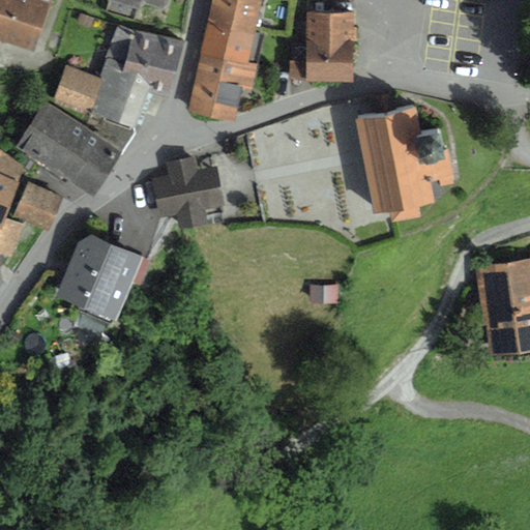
[(35,0),(0,0),(0,37),(32,49),(48,4),(35,0)]
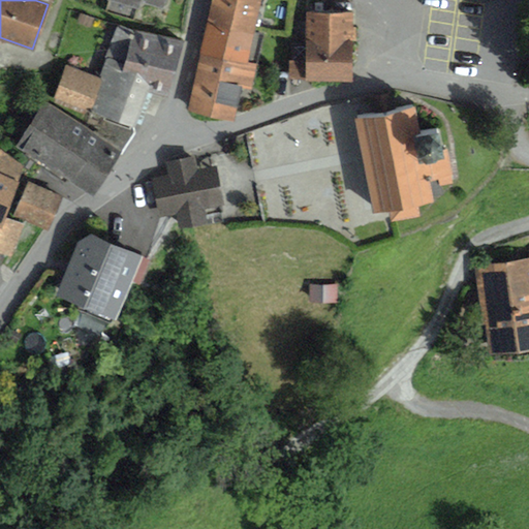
[(110,0),(106,9),(132,18),(134,8),(138,9),(141,3),(163,10),(166,0),(110,0)]
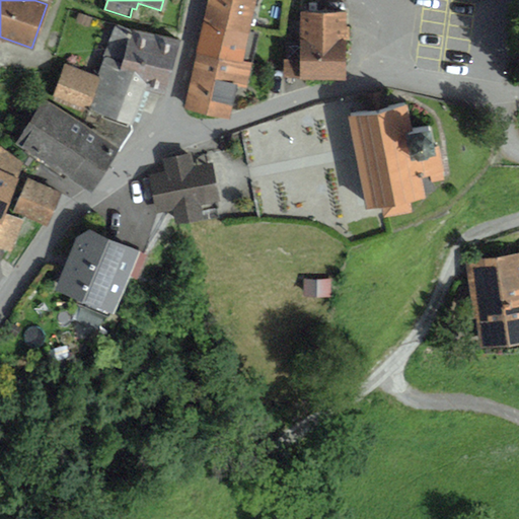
[(209,0),(204,22),(249,32),(256,0),(209,0)]
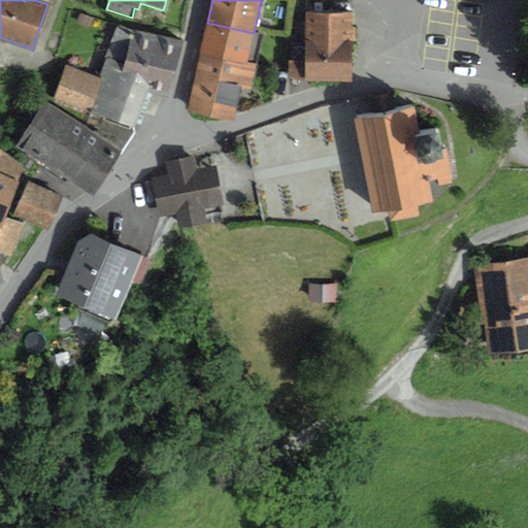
[(288,60),(288,79),(353,80),(353,11),(306,11),(306,60),(288,60)]
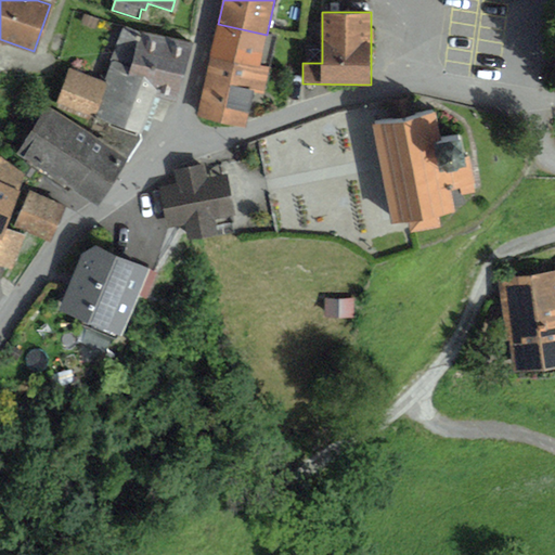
[(267,35),(218,24),(211,57),(271,69),(279,38),(267,35)]
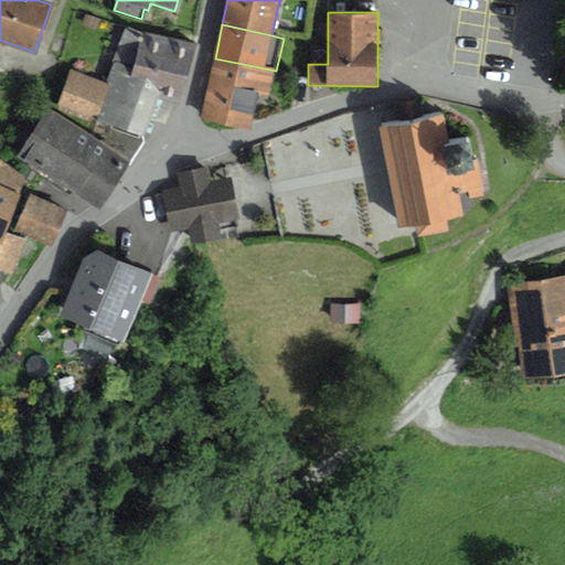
[(196,44),(125,27),(107,83),(96,118),(96,120),(98,120),(92,136),(130,161),(134,161),(146,142),(144,134),(158,93),(181,99),(196,44)]
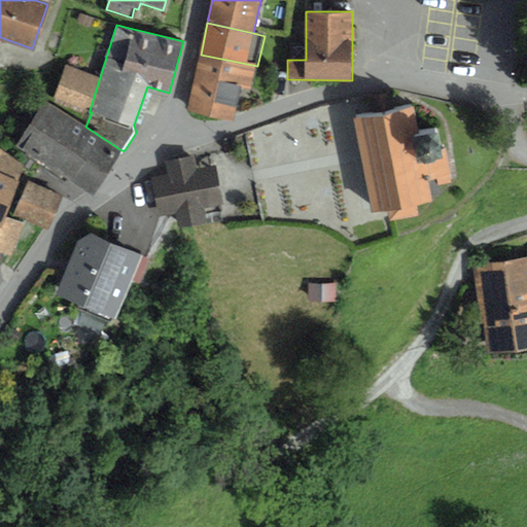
[(257,66),(201,55),(188,111),(235,120),(241,89),(252,91),(257,66)]
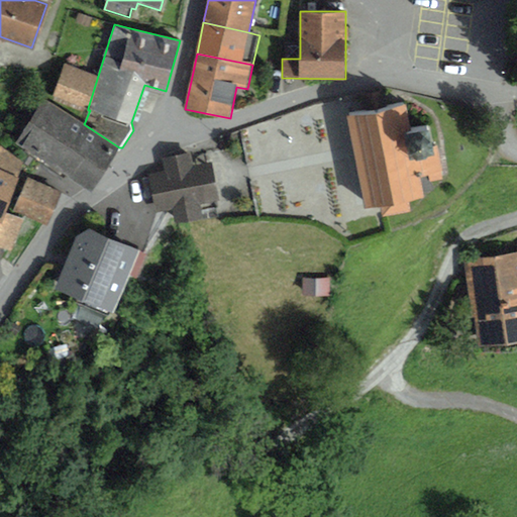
[(88,108),(98,76),(65,63),(53,97),(88,108)]
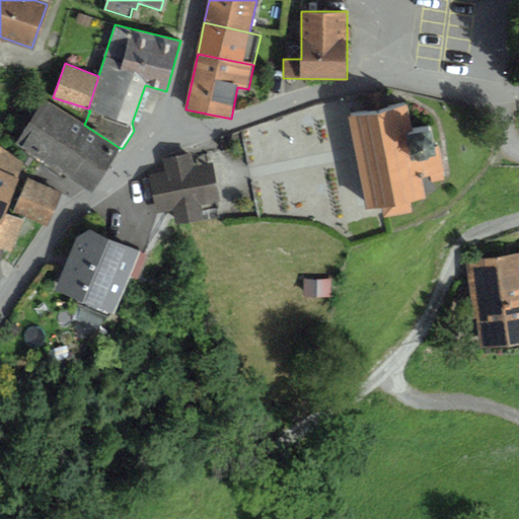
[(376,112),(389,108),(385,89),(373,92),(363,94),(366,105),(367,114),(376,112)]
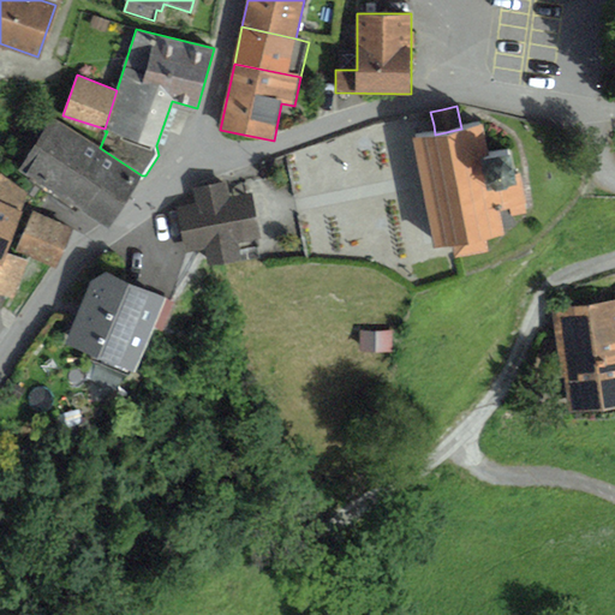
[(52,118),(18,171),(108,228),(142,175),(100,148),(52,118)]
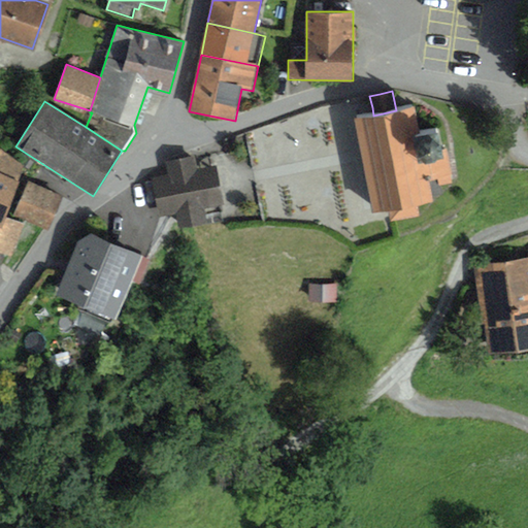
[(373,116),(354,120),(373,212),(389,209),(391,221),(420,215),(418,203),(434,200),(430,182),(453,177),(447,147),(442,149),(438,130),(419,133),(414,107),(396,110),(383,113),(373,116)]
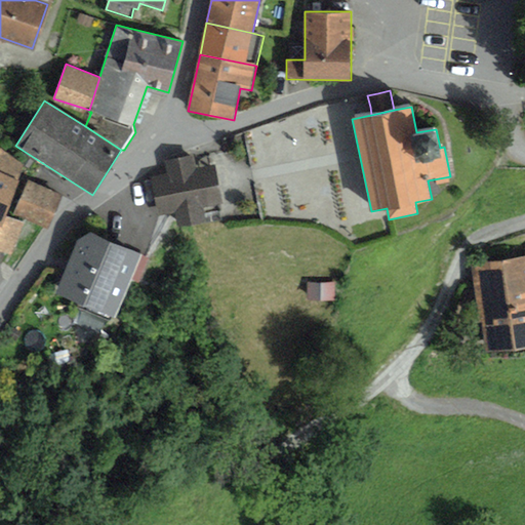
[(0,225),(1,226),(5,214),(25,165),(0,148),(0,225)]
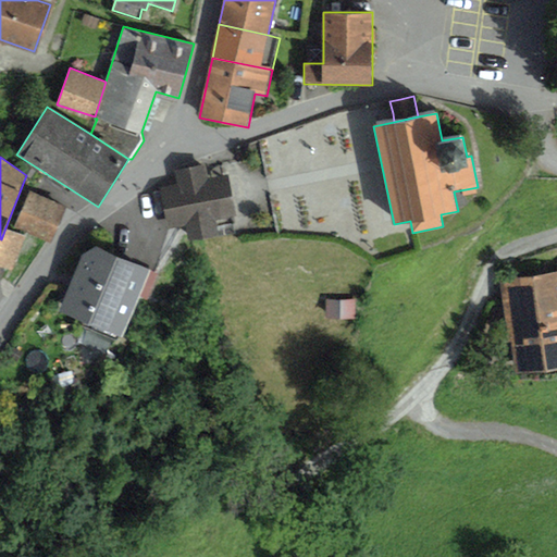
[(205,165),(175,171),(177,185),(160,188),(169,230),(185,226),(188,240),(219,235),(217,220),(237,217),(230,174),(208,178),(205,165)]
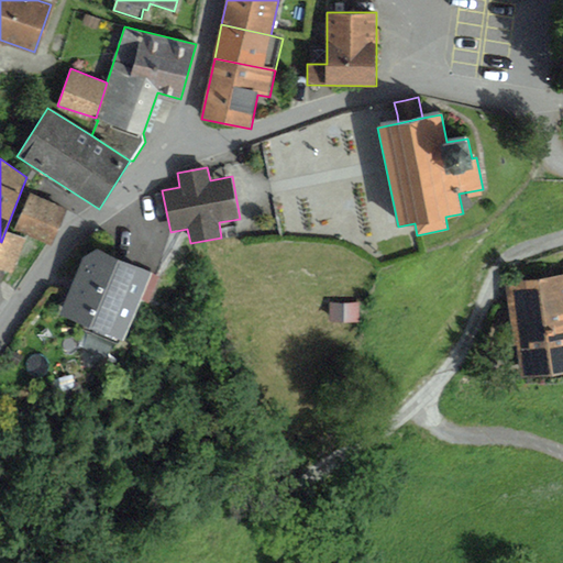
[(52,245),(67,208),(30,192),(15,230),(52,245)]
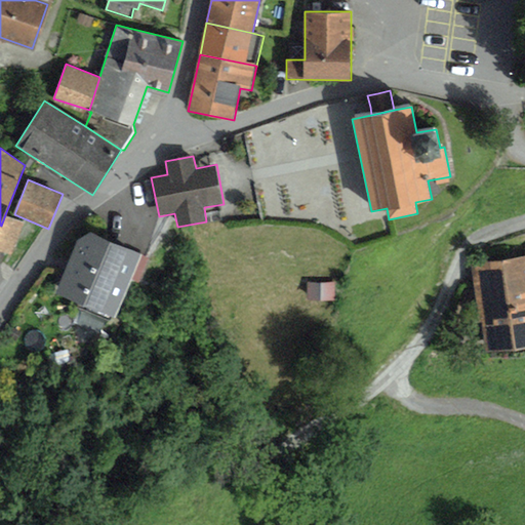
[(26,221),(5,214),(1,226),(0,225),(0,250),(13,255),(26,221)]
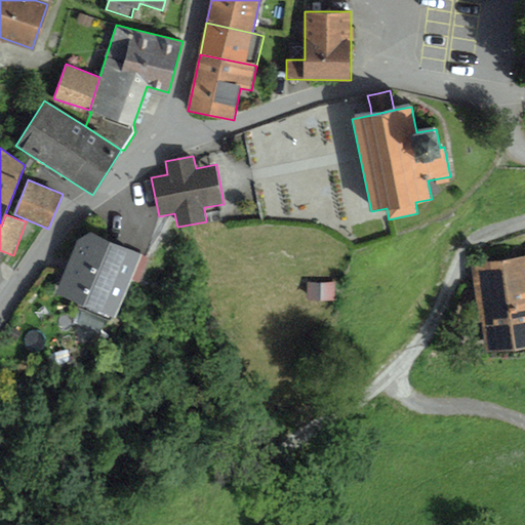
[(137,241),(134,249),(91,232),(77,240),(54,294),(116,319),(135,274),(144,277),(155,248),(137,241)]
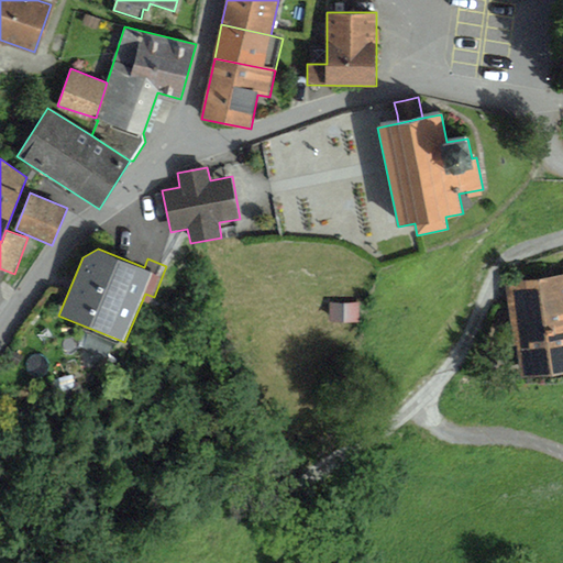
[(562,273),(506,283),(521,378),(562,371),(562,273)]
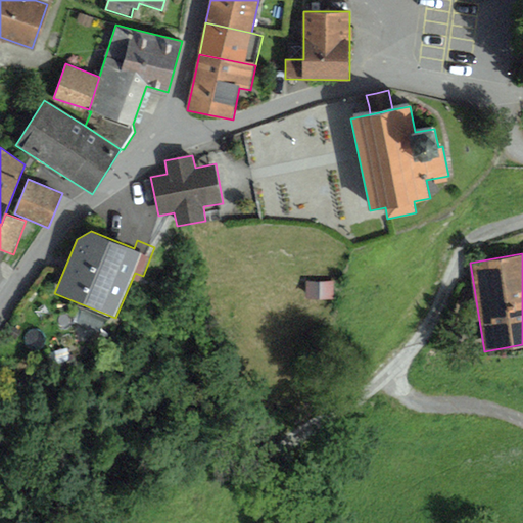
[(335,281),(306,282),(306,299),(335,299),(335,281)]
